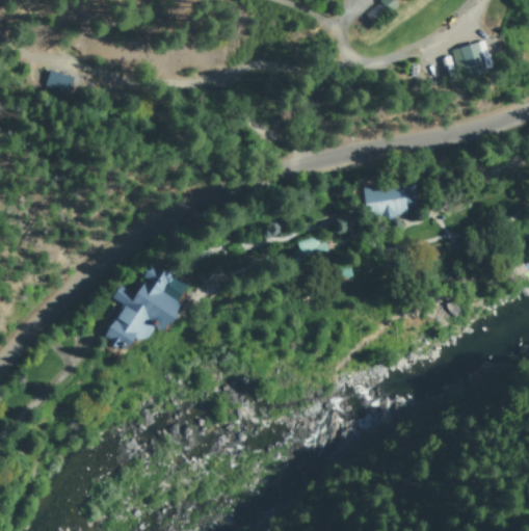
[(463,80),(487,72),(477,43),(453,50),(463,80)]
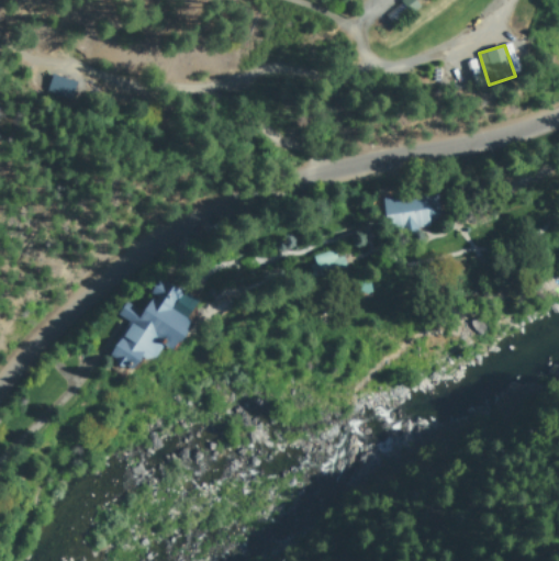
[(79,101),(85,82),(54,74),(48,93),(79,101)]
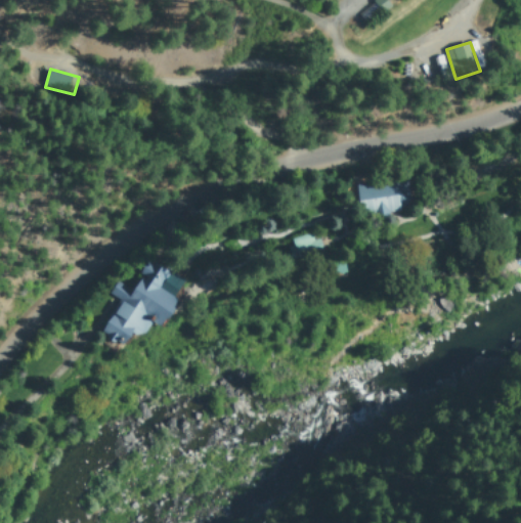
[(360,185),(362,212),(378,210),(378,214),(403,212),(402,202),(413,201),(410,180),(360,185)]
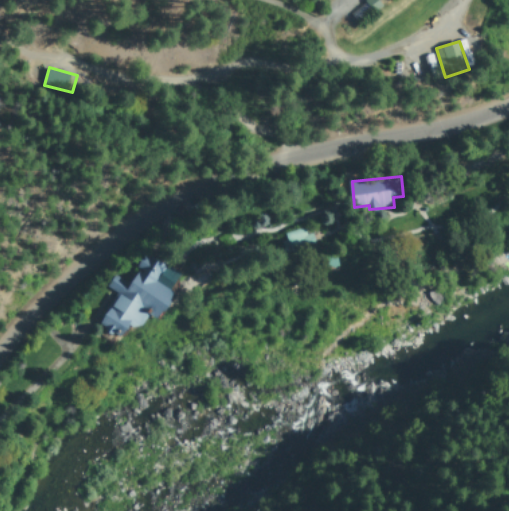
[(181,273),(144,254),(137,268),(138,268),(131,284),(114,275),(108,287),(118,292),(100,327),(121,338),(128,323),(140,330),(148,315),(158,320),(181,273)]
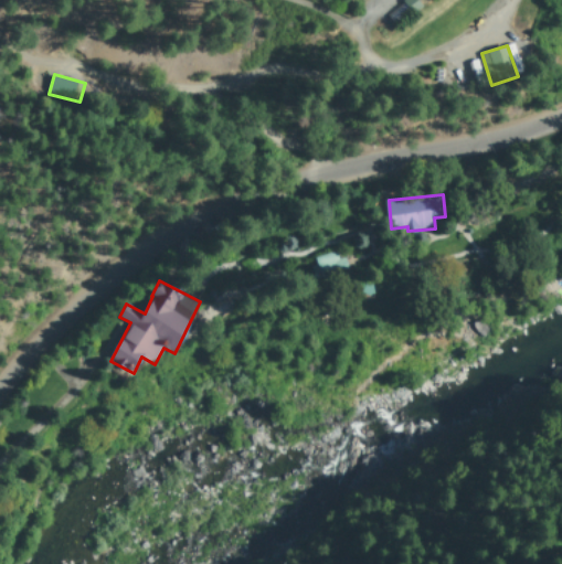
[(222,317),(237,312),(230,288),(214,294),(222,317)]
